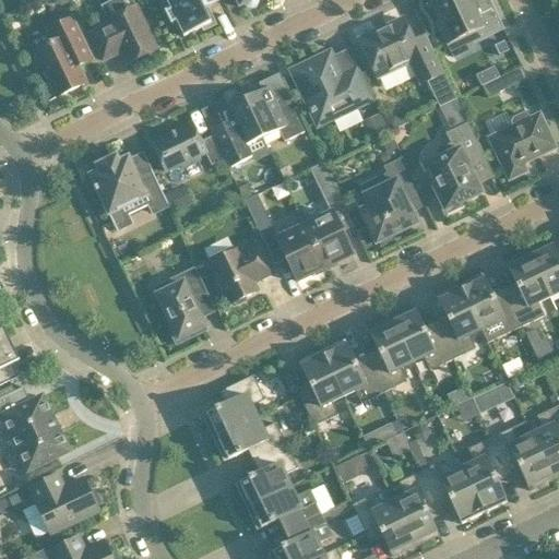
[(223,0),(165,0),(170,10),(165,12),(171,25),(177,23),(183,37),(211,24),(204,10),(223,0)]
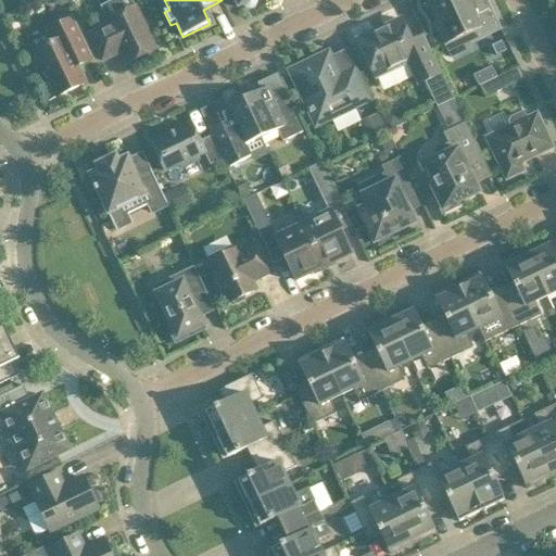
[(235,0),(239,8),(243,5),(247,9),(251,9),(255,7),(256,3),(256,0),(235,0)]
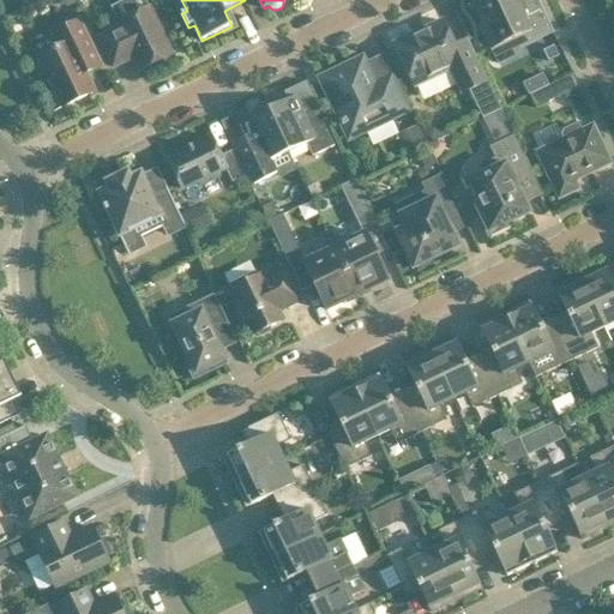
[(534,37),(552,29),(537,0),(485,0),(475,5),(485,24),(481,26),(493,50),(513,40),(518,49),(535,41),(534,37)]
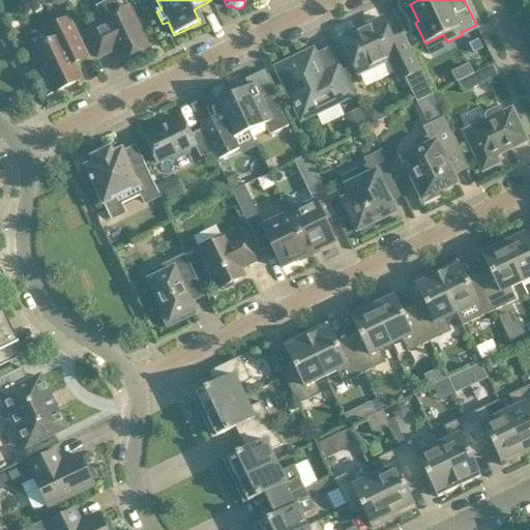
[(121,61),(149,48),(129,6),(101,20),(104,24),(86,33),(98,58),(111,52),(111,51),(116,49),(121,61)]
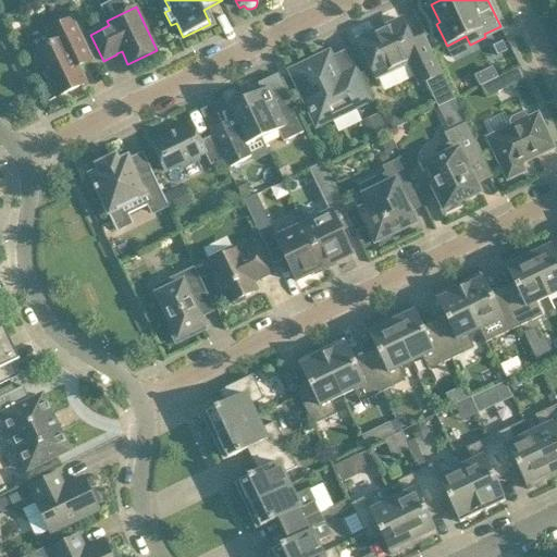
[(73,19),(47,32),(53,42),(34,52),(38,60),(32,63),(38,76),(44,73),(57,98),(87,84),(78,66),(93,60),(73,19)]
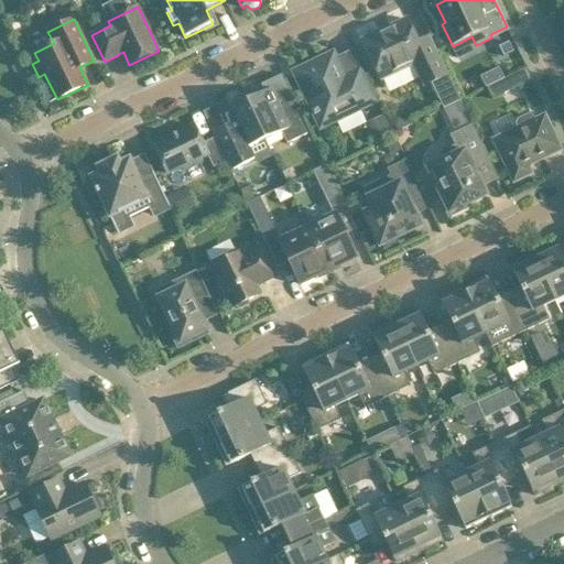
[(425,86),(448,75),(431,36),(418,42),(407,19),(362,41),(381,80),(414,65),(425,86)]
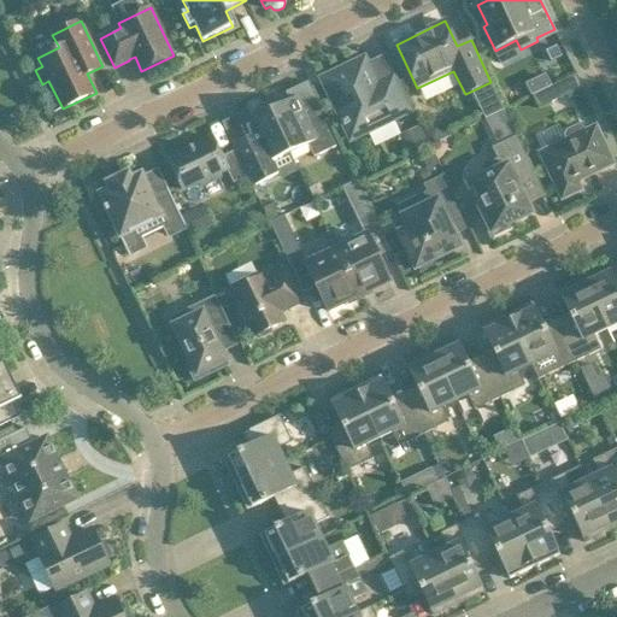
[(551,62),(562,57),(557,47),(546,52),(551,62)]
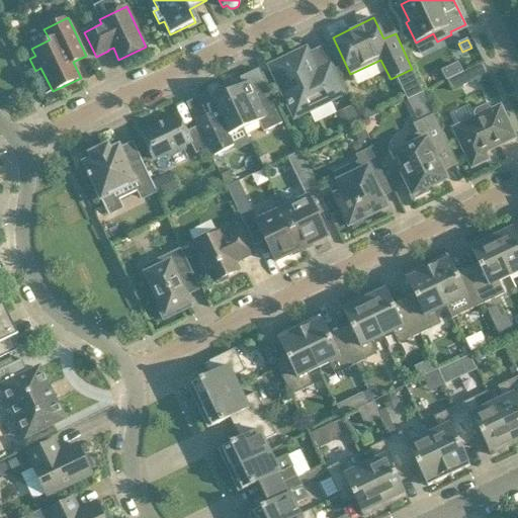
[(276,65),(271,67),(287,102),(286,103),(288,107),(289,106),(294,117),(310,110),(305,99),(324,90),(329,101),(330,100),(343,94),(336,79),(323,51),(310,57),(307,50),(290,58),(289,55),(274,62),(276,65)]
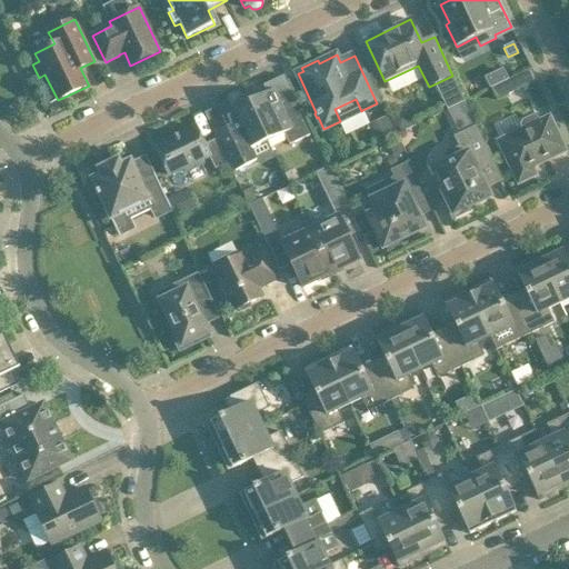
[(510,80),(491,89),(497,101),(516,92),(510,80)]
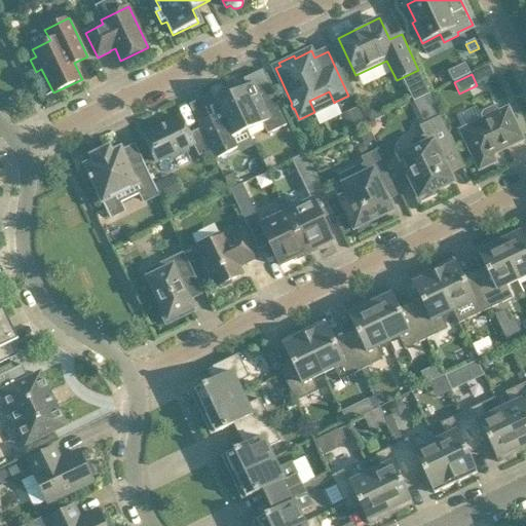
[(228,90),(247,130),(262,123),(267,135),(287,125),(269,88),(258,95),(253,83),(238,89),(233,88),(228,90)]
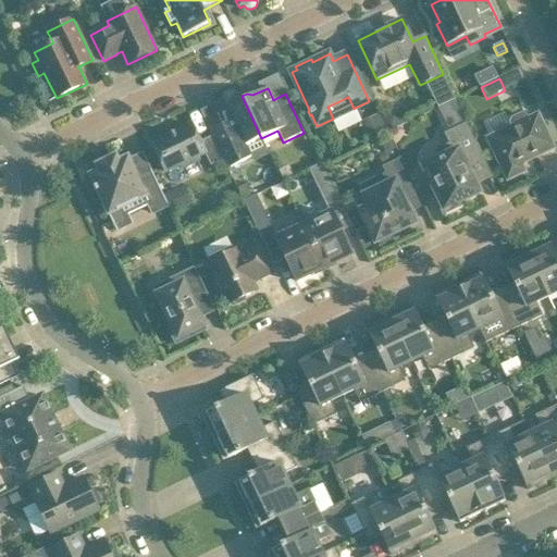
[(246,146),(261,138),(242,96),(236,99),(234,104),(224,109),(230,121),(212,128),(231,168),(251,158),(246,146)]
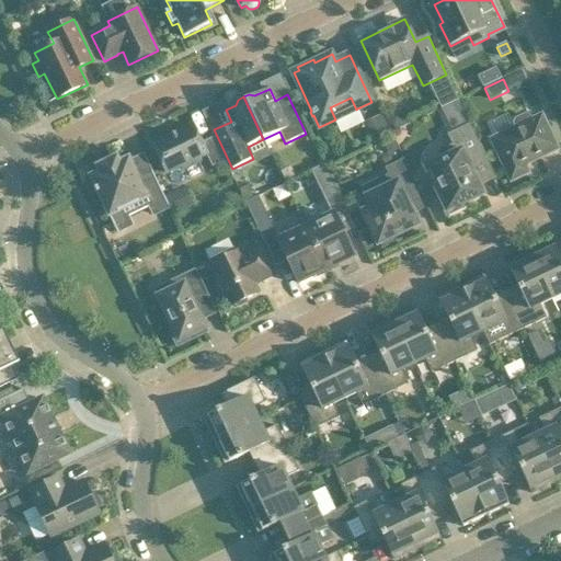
[(382,114),(366,123),(374,139),(391,132),(382,114)]
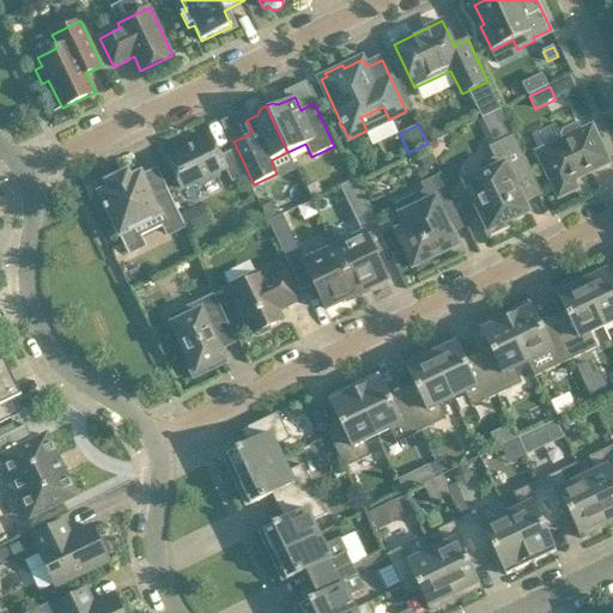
[(564,139),(536,152),(558,199),(578,189),(572,178),(581,175),(582,177),(611,163),(593,126),(581,132),(578,128),(575,126),(564,132),(563,135),(564,139)]
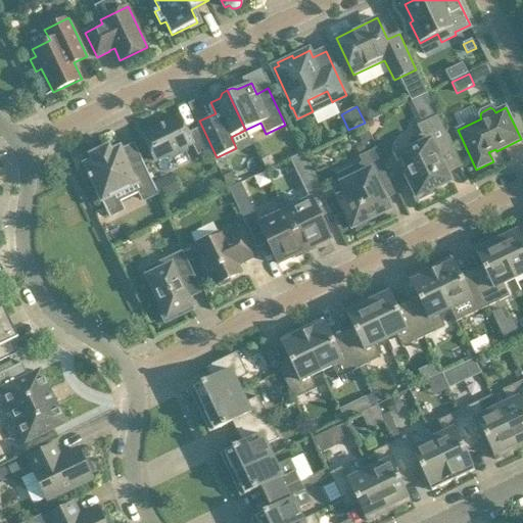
[(407,184),(416,203),(435,194),(433,190),(452,182),(440,159),(456,152),(438,115),(417,126),(422,135),(418,137),(414,148),(396,156),(409,183),(407,184)]
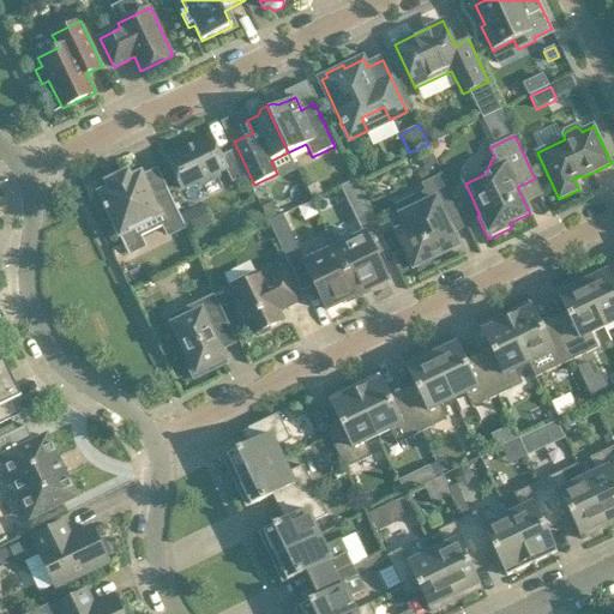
[(221,157),(211,137),(168,158),(182,190),(198,182),(200,186),(221,176),(218,172),(226,169),(233,184),(246,176),(234,150),(221,157)]
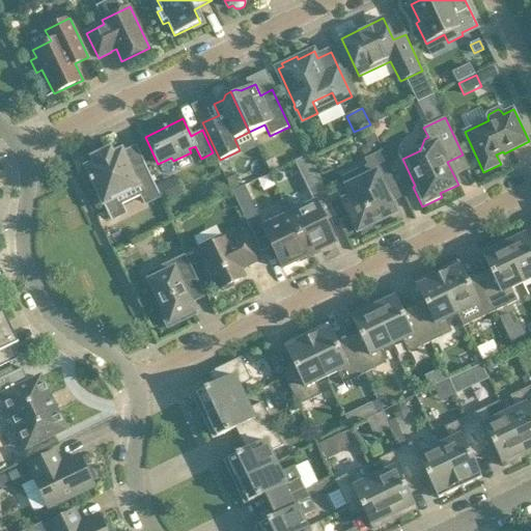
[(372,131),(363,135),(367,144),(376,140),(372,131)]
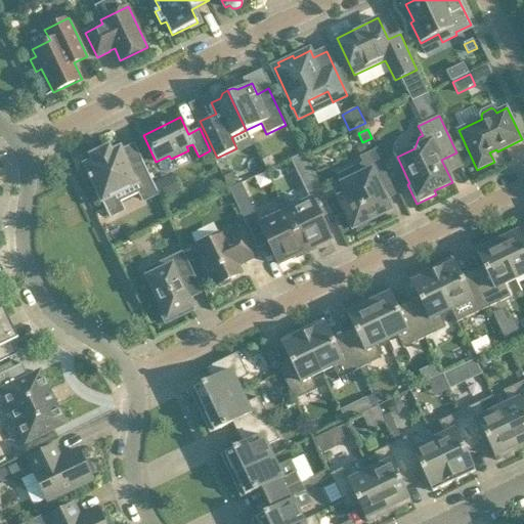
[(84,166),(90,177),(89,177),(90,181),(91,180),(110,217),(111,216),(122,211),(115,195),(137,185),(144,201),(159,193),(139,153),(126,159),(121,148),(112,153),(110,147),(91,156),(93,161),(84,166)]
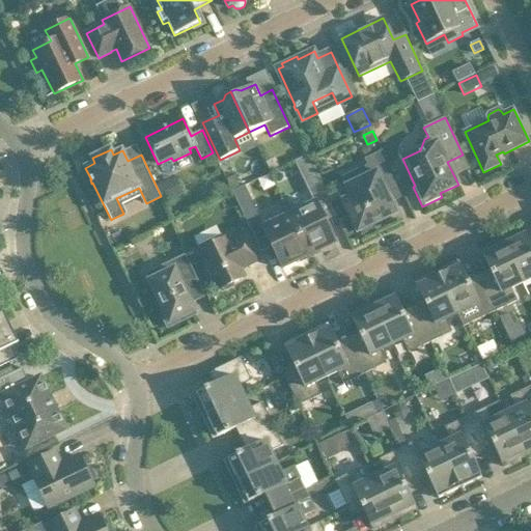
[(358,232),(361,231),(362,234),(374,228),(373,225),(397,214),(389,196),(401,190),(383,150),(364,160),(371,174),(345,187),(351,197),(342,201),(358,232)]
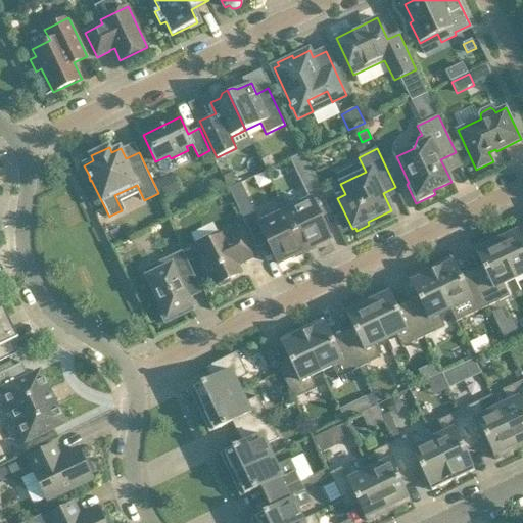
[(290,159),(307,194),(319,188),(302,153),(290,159)]
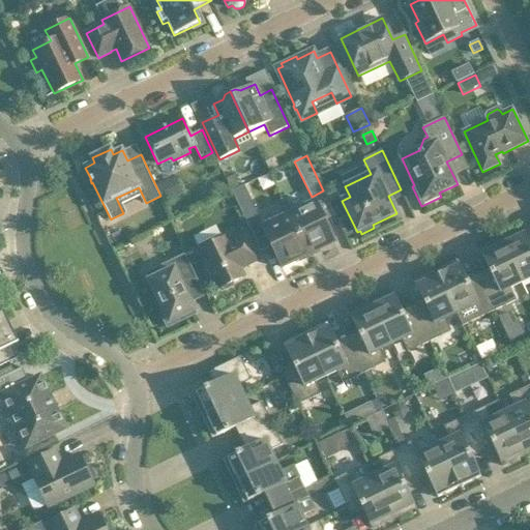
[(270,158),(265,162),(269,171),(278,166),(276,160),(270,158)]
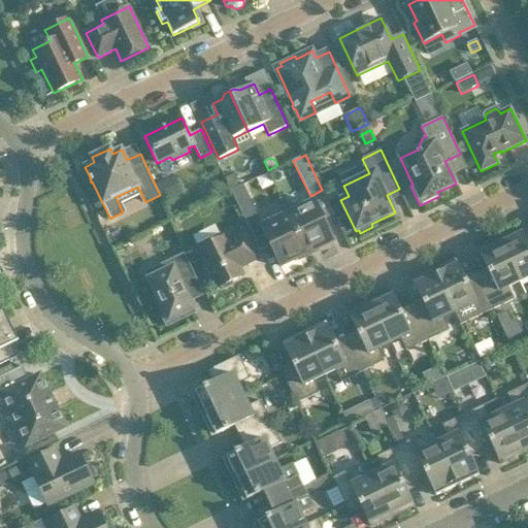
[(232,173),(225,177),(230,188),(237,185),(232,173)]
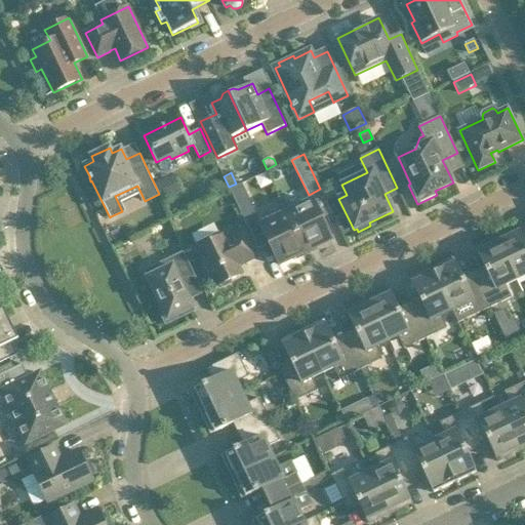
[(168,176),(155,183),(163,199),(176,193),(168,176)]
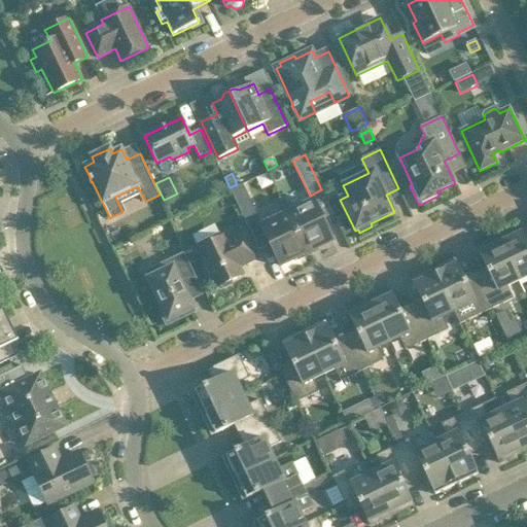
[(231,190),(247,225),(259,219),(243,184),(231,190)]
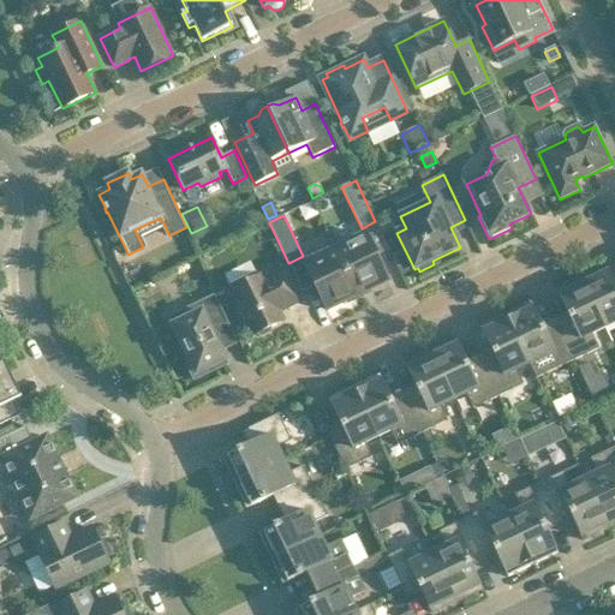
[(388,282),(365,234),(335,249),(358,297),(388,282)]
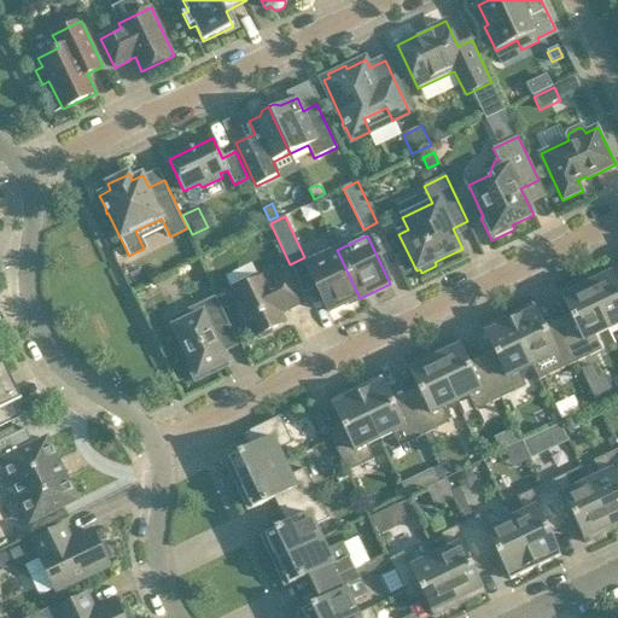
[(330,313),(360,298),(337,250),(307,264),(330,313)]
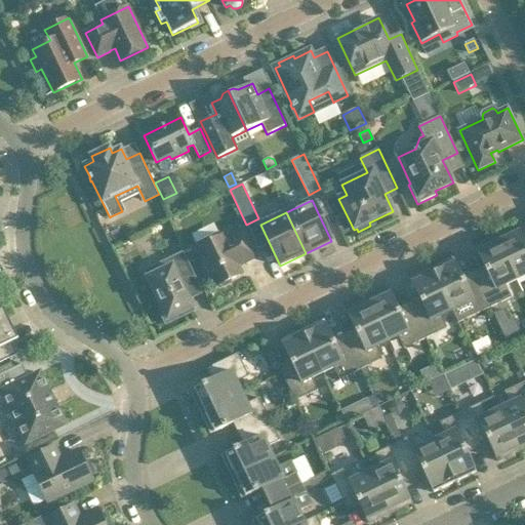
[(524,242),(518,228),(496,238),(517,280),(524,275),(524,242)]
